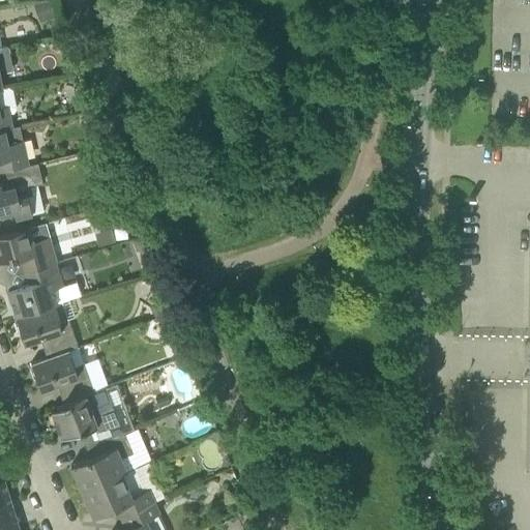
[(0,87),(2,88),(0,77),(0,71),(12,69),(8,46),(0,47),(0,87)]
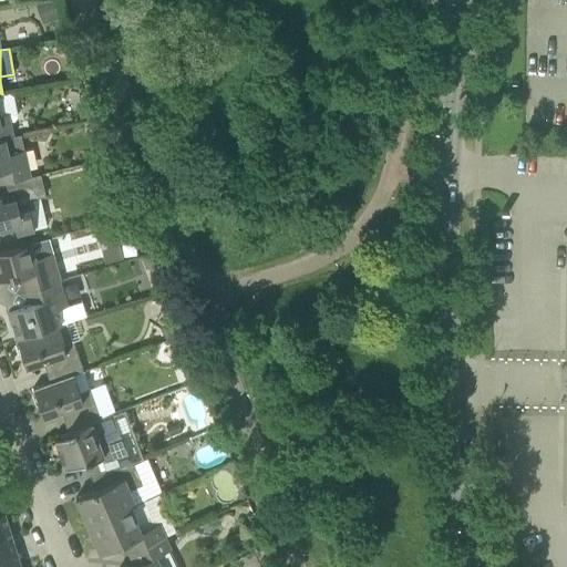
[(0,137),(4,137),(12,135),(8,112),(0,113),(0,137)]
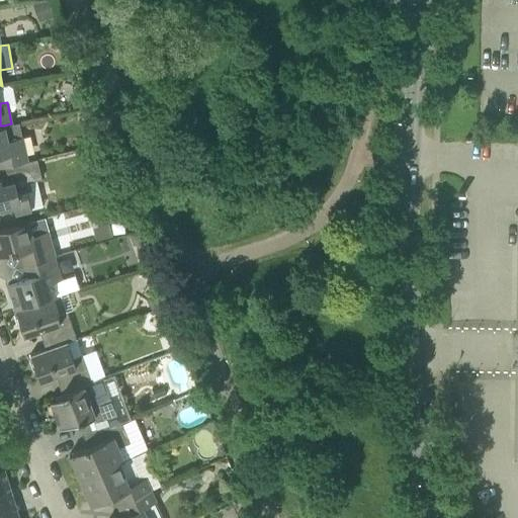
[(0,167),(9,165),(27,161),(22,137),(7,140),(4,125),(0,125),(0,167)]
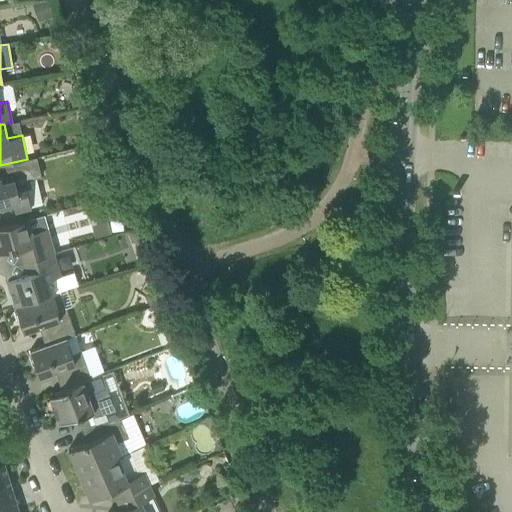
[(27,159),(9,163),(12,175),(0,177),(0,207),(13,204),(15,210),(31,207),(26,189),(31,187),(29,179),(41,176),(36,157),(27,159)]
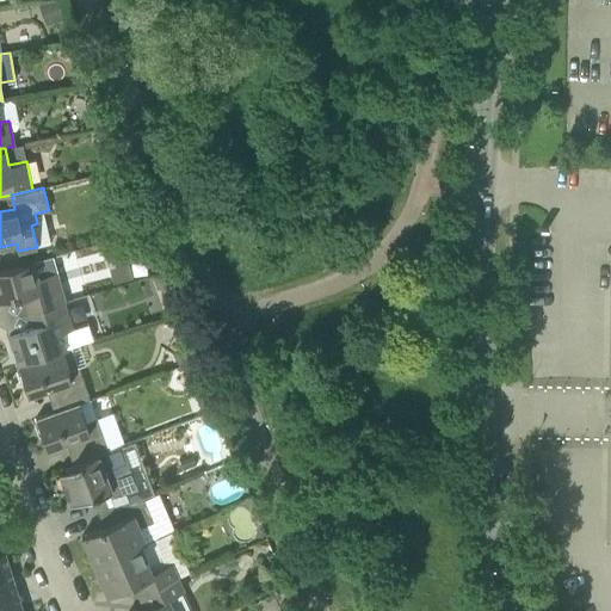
[(32,310),(63,302),(65,302),(56,272),(37,277),(32,261),(0,270),(0,302),(28,295),(32,310)]
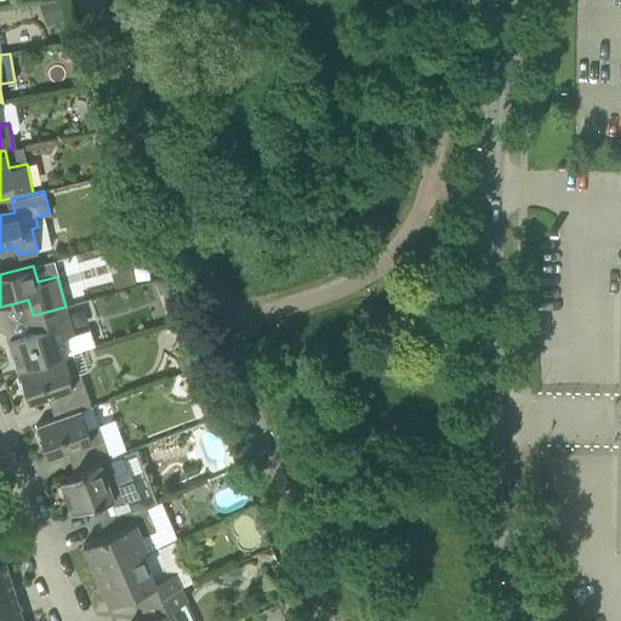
[(18,371),(63,357),(62,355),(67,354),(61,339),(73,334),(64,307),(33,315),(29,317),(34,331),(9,340),(18,371)]
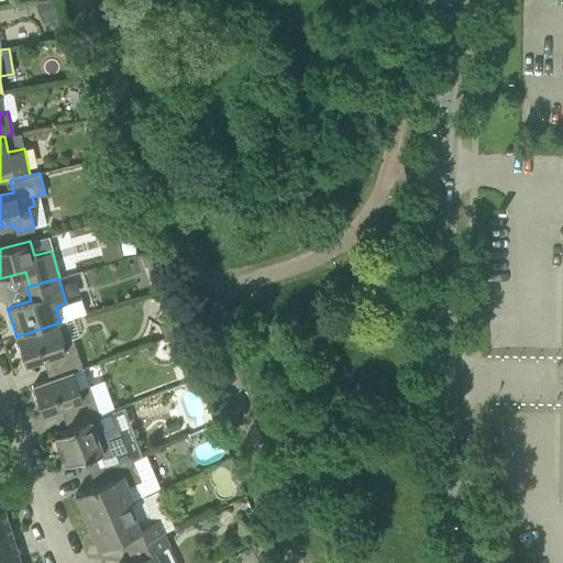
[(55,376),(73,372),(83,368),(73,338),(63,341),(57,323),(17,337),(18,340),(15,341),(19,352),(21,351),(25,363),(48,356),(55,376)]
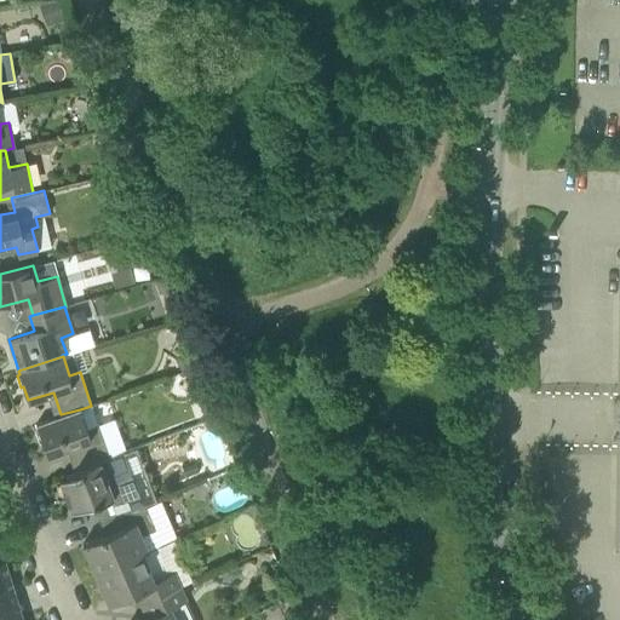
[(74,470),(101,460),(110,457),(98,424),(87,429),(80,409),(61,414),(36,424),(38,429),(35,430),(39,441),(42,440),(47,454),(72,446),(80,466),(73,469),(74,470)]
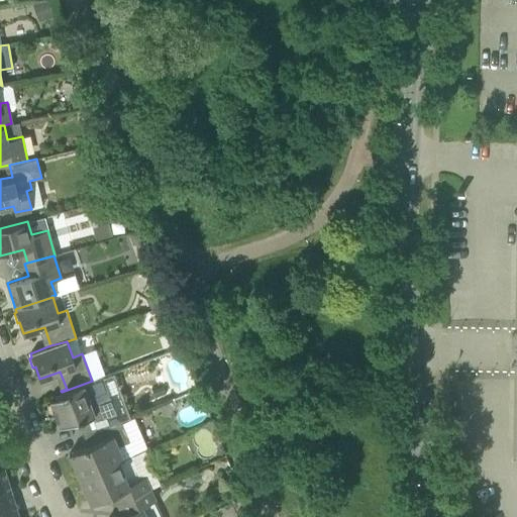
[(90,433),(110,425),(103,405),(93,409),(84,384),(62,392),(63,395),(49,400),(60,426),(78,420),(84,436),(90,433)]
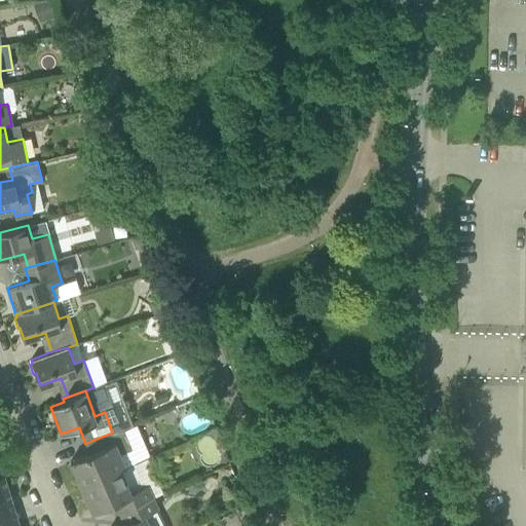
[(83,485),(133,463),(149,456),(135,423),(112,433),(91,441),(96,450),(70,461),(76,475),(78,475),(83,485)]
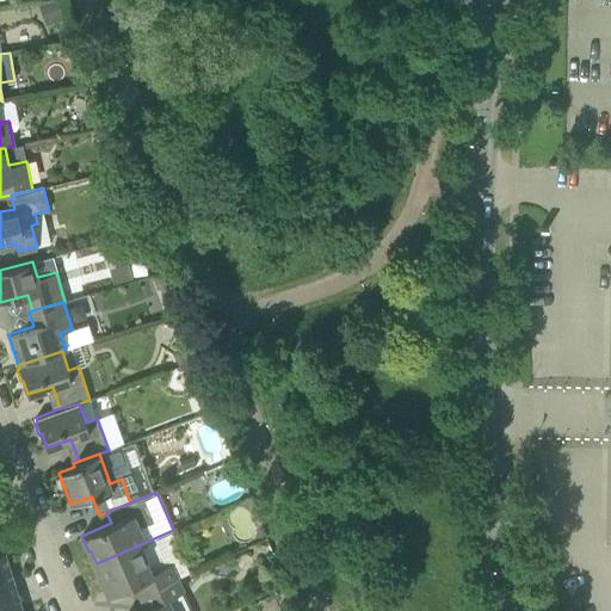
[(143,593),(178,578),(171,562),(165,565),(154,538),(97,563),(93,563),(107,596),(139,581),(143,593)]
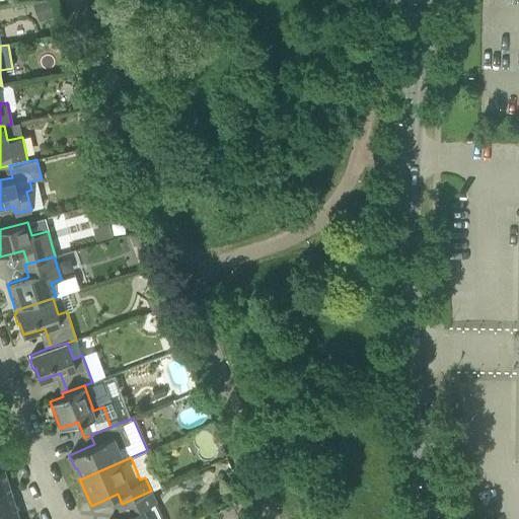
[(0,496),(11,493),(4,468),(0,469),(0,496)]
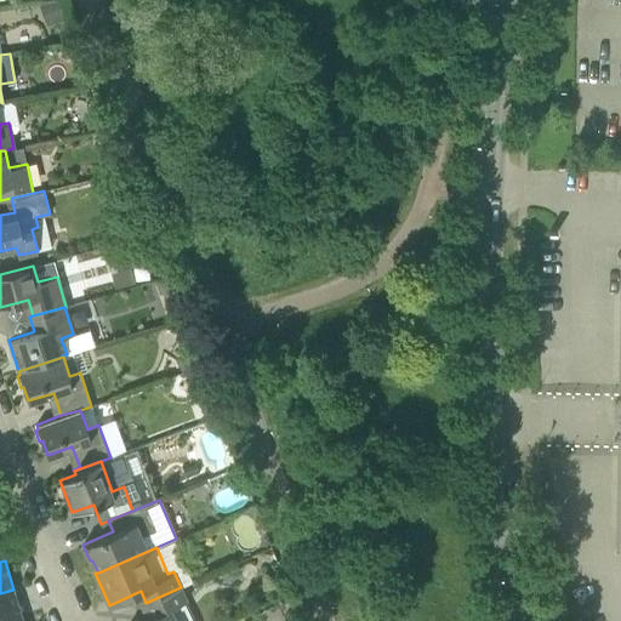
[(176,620),(171,608),(187,600),(181,587),(146,603),(141,605),(147,619),(141,620),(176,620)]
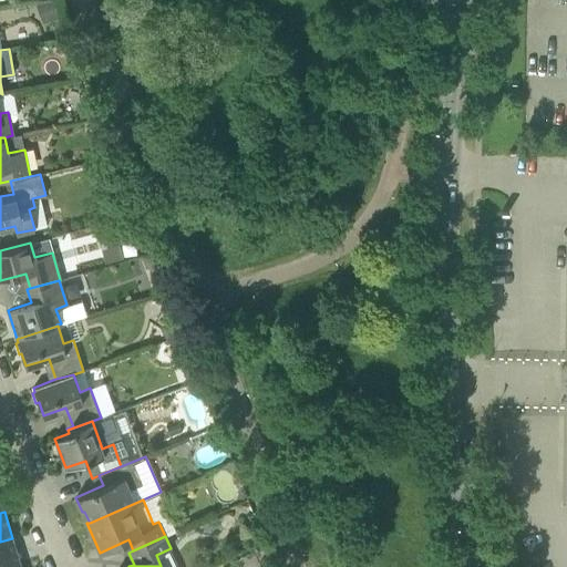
[(0,566),(3,566),(20,563),(12,538),(0,542),(0,566)]
